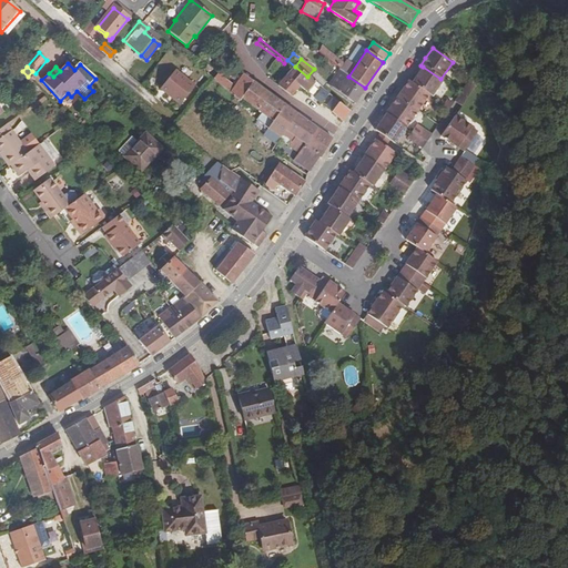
[(307,77),(295,67),(287,75),(300,87),(303,89),(307,83),(313,85),(315,82),(307,77)]
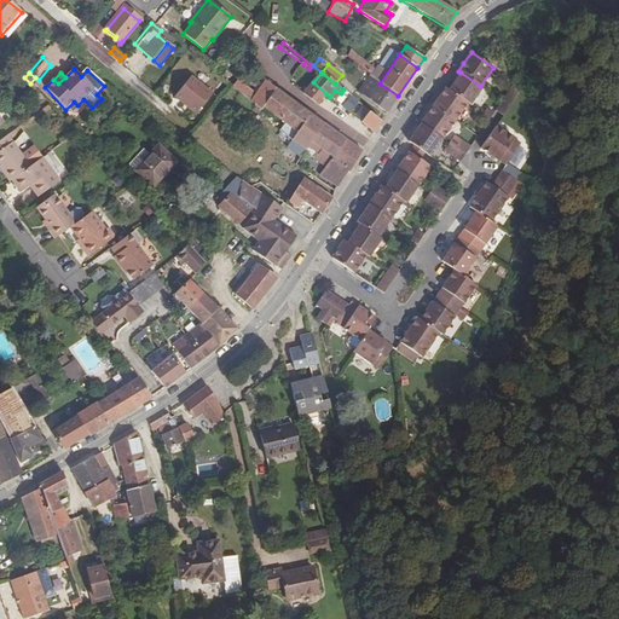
[(449,91),(468,103),(470,105),(482,87),(480,86),(461,73),(457,80),(449,91)]
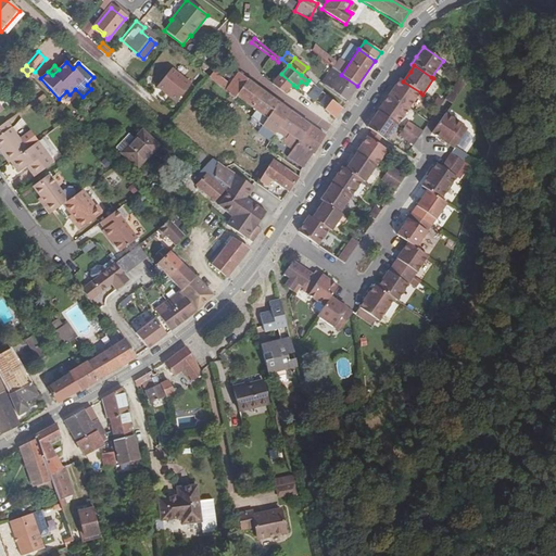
[(348,102),(357,86),(341,75),(333,68),(323,84),(348,102)]
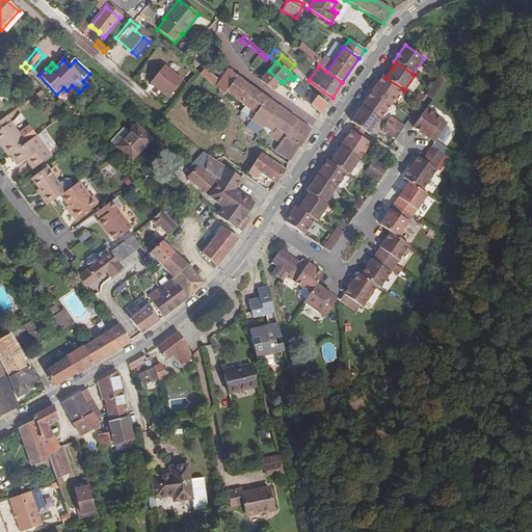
[(168,99),(183,82),(165,68),(151,85),(157,90),(157,89),(168,99)]
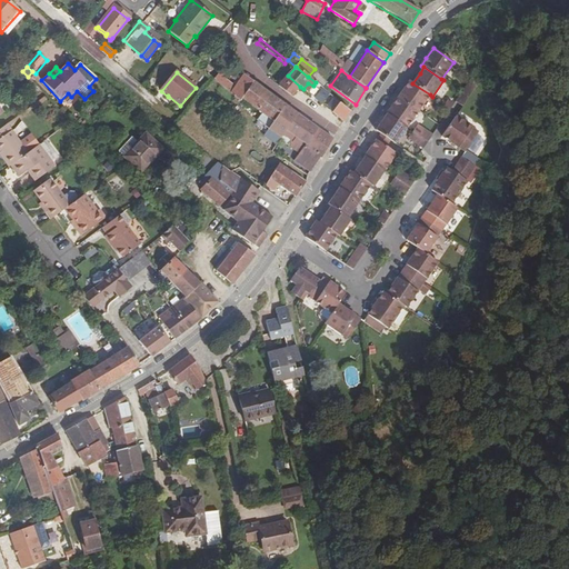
[(257,120),(268,128),(269,126),(283,105),(273,97),(270,93),(243,76),(235,88),(223,81),(227,78),(220,72),(213,81),(230,95),(240,102),(241,100),(257,111),(261,113),(259,118),(257,120)]
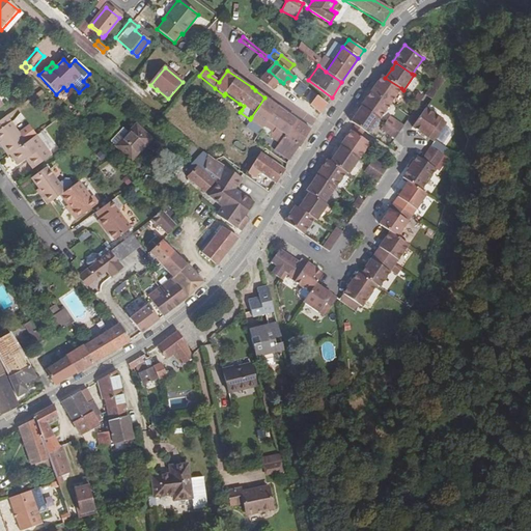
[(272,90),(280,81),(269,71),(259,81),(272,90)]
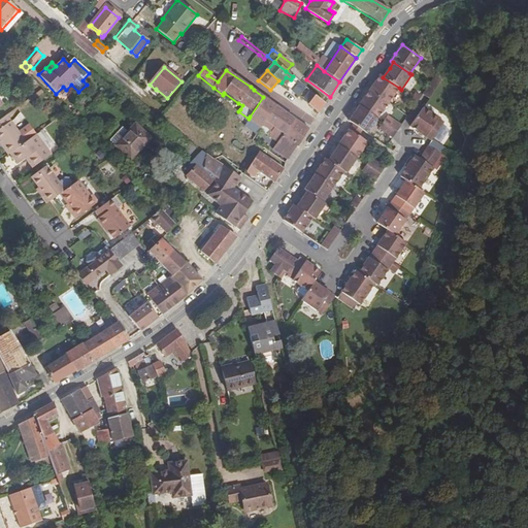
[(423,95),(429,99),(441,81),(438,72),(429,86),(423,95)]
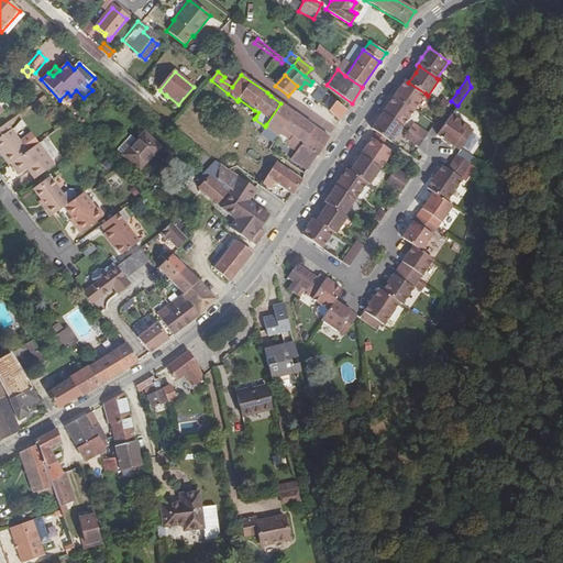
[(383,113),(403,127),(414,110),(426,94),(408,83),(405,80),(403,85),(394,97),(383,113)]
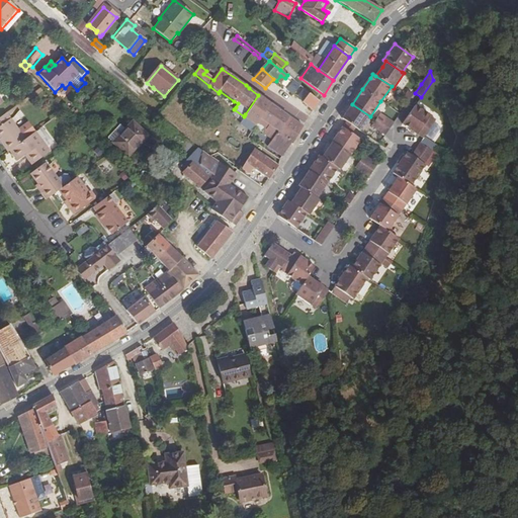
[(292,94),(298,85),(293,80),(286,89),(292,94)]
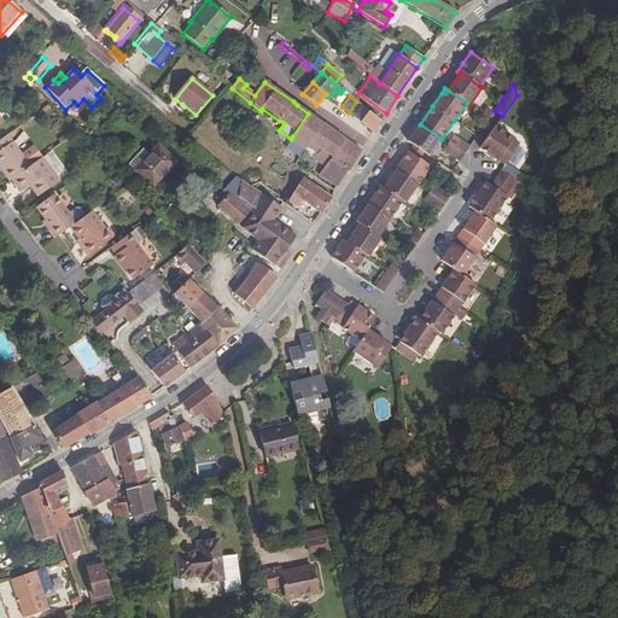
[(74,101),(65,110),(69,114),(77,105),(74,101)]
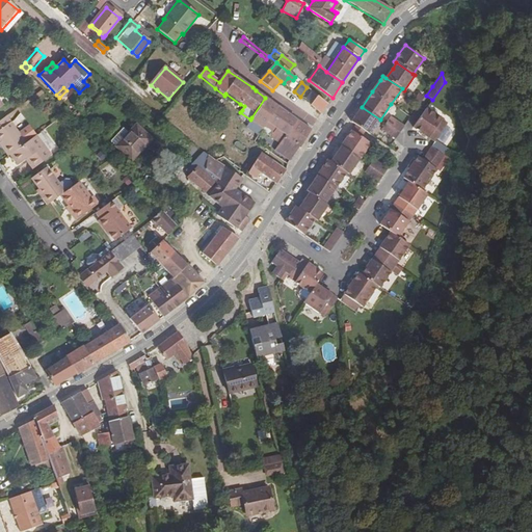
[(415,98),(422,102),(424,98),(418,94),(415,98)]
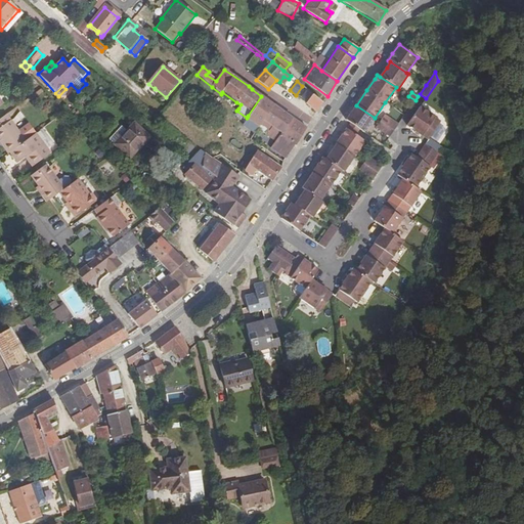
[(312,95),(306,103),(316,113),(322,102),(312,95)]
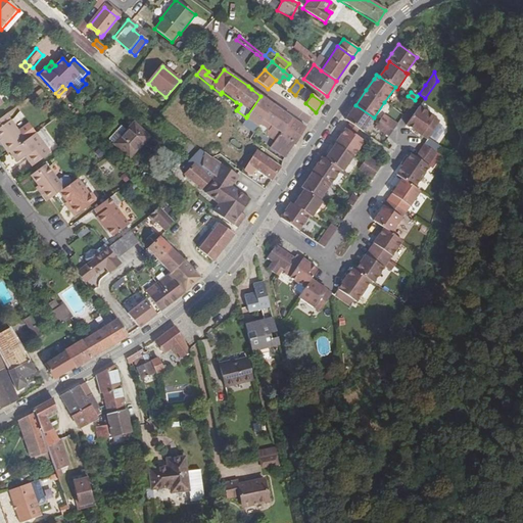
[(247,115),(259,125),(264,120),(273,104),(260,96),(247,115)]
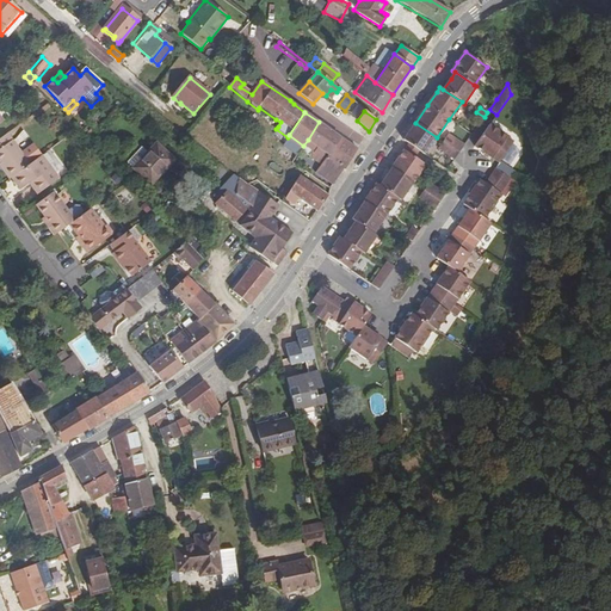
[(485,117),(476,112),(474,117),(481,122),(485,117)]
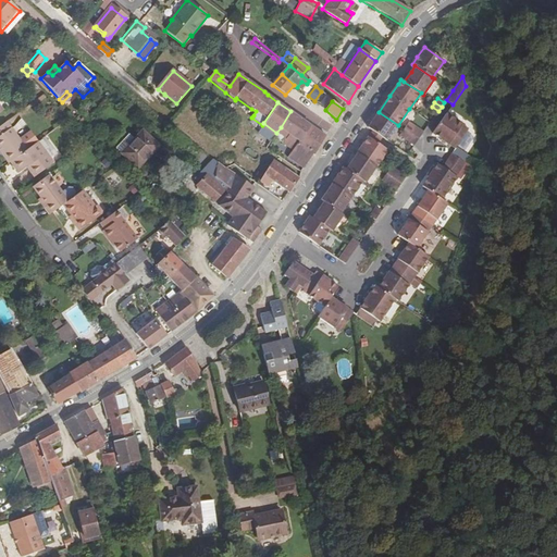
[(291,111),(281,127),(289,134),(286,139),(284,144),(293,149),(288,157),(302,168),(312,155),(313,156),(326,136),(325,136),(291,111)]
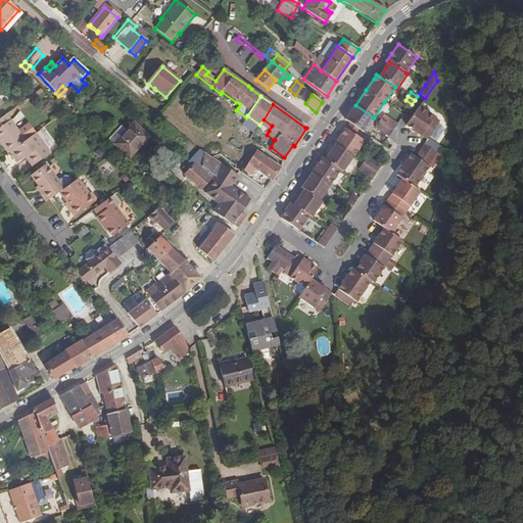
[(374,117),(355,105),(350,112),(345,121),(349,124),(364,133),(374,117)]
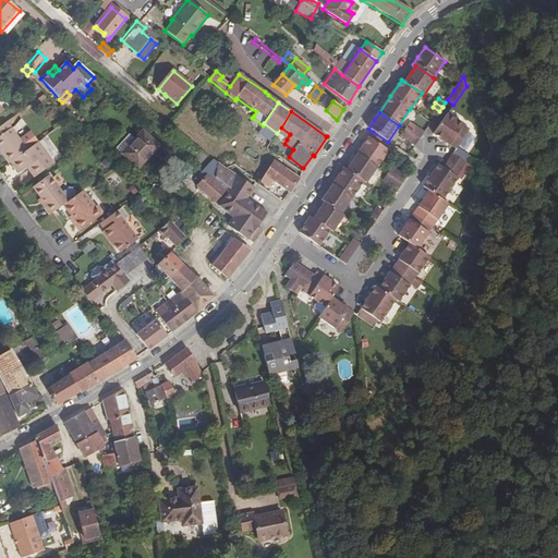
[(466,131),(446,117),(433,136),(446,145),(453,150),(466,131)]
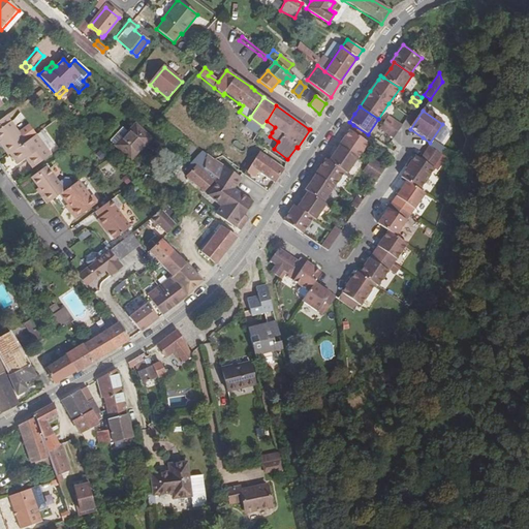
[(398,132),(402,126),(387,116),(383,123),(379,129),(394,138),(398,132)]
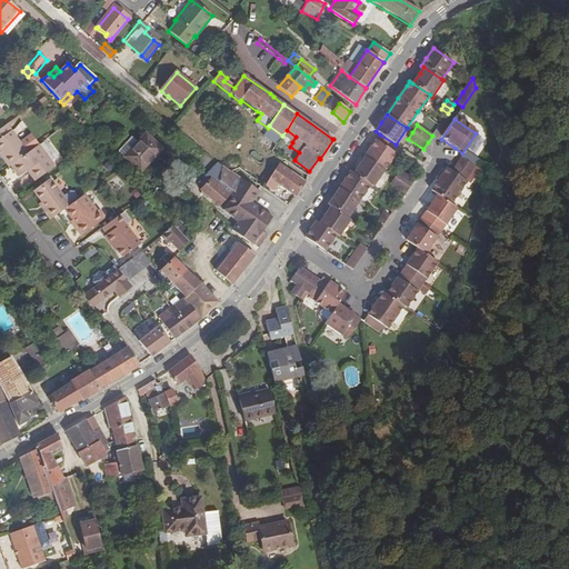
[(27,155),(26,153),(37,146),(29,136),(19,143),(6,126),(0,129),(0,152),(3,151),(12,165),(27,155)]
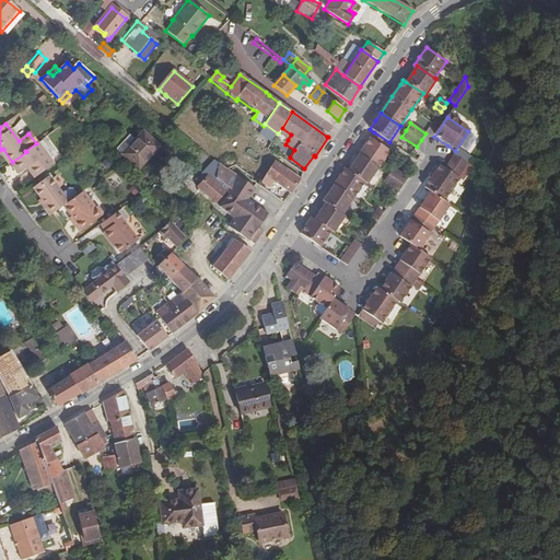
[(291,135),(282,128),(278,133),(288,140),(291,135)]
